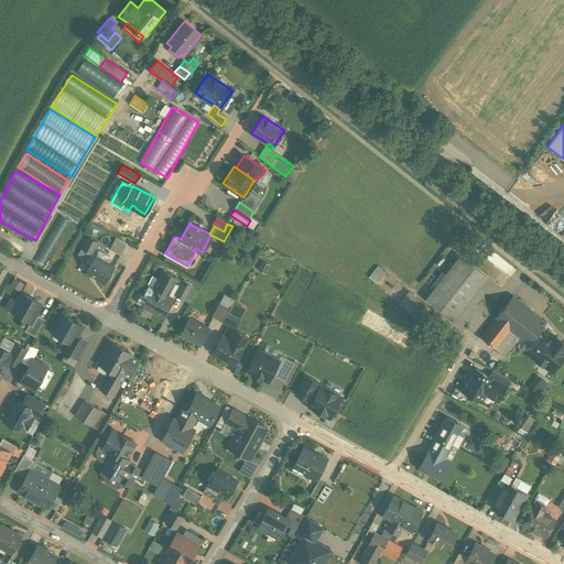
[(98,241),(88,236),(82,249),(90,253),(98,241)]
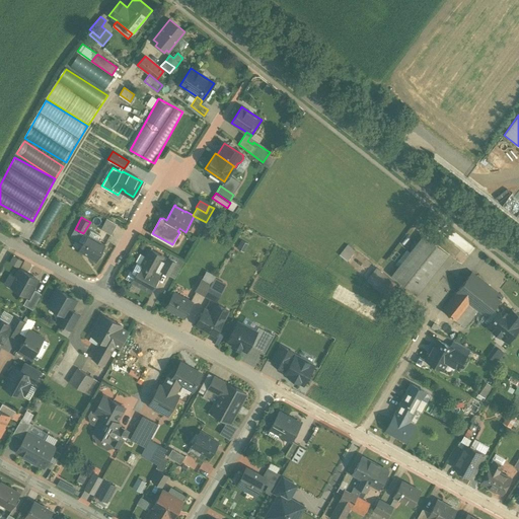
[(117,224),(106,218),(100,229),(110,234),(117,224)]
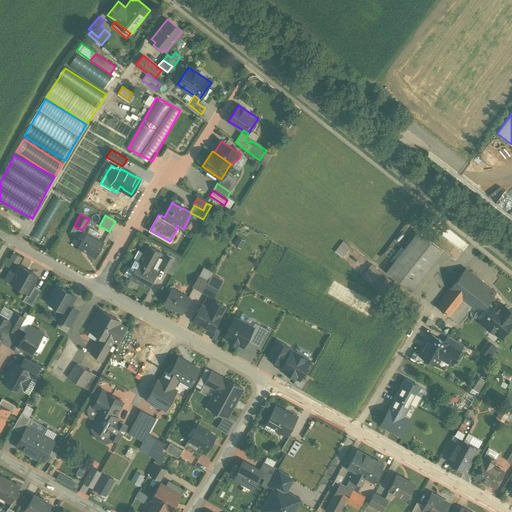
[(418,231),(387,271),(411,290),(442,250),(418,231)]
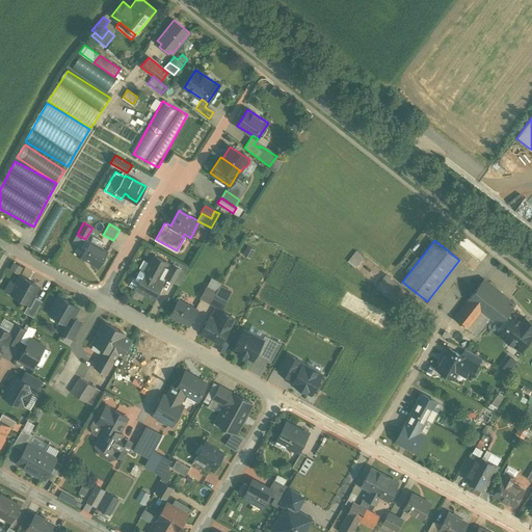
[(107,251),(89,241),(81,256),(90,261),(90,262),(99,267),(107,251)]
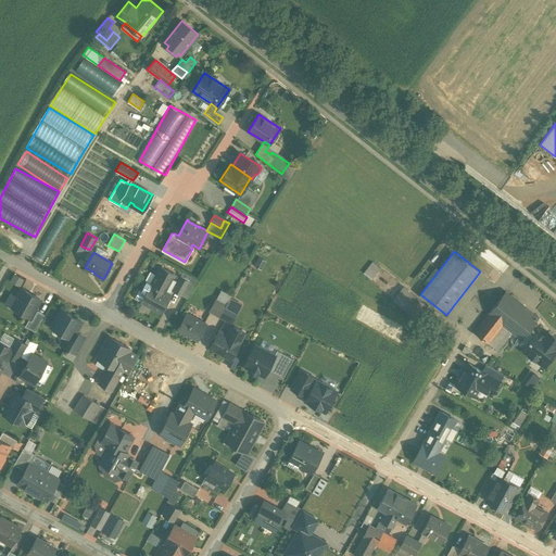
[(373,262),(364,273),(371,279),(380,268),(373,262)]
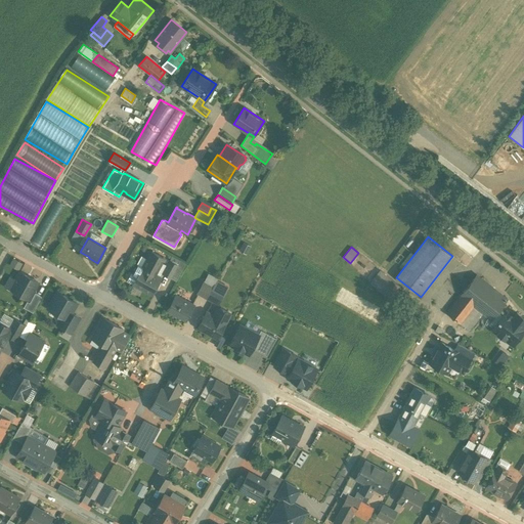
[(151,251),(142,267),(138,265),(133,273),(137,276),(133,284),(144,290),(144,289),(153,293),(161,278),(154,274),(160,262),(162,263),(165,258),(151,251)]
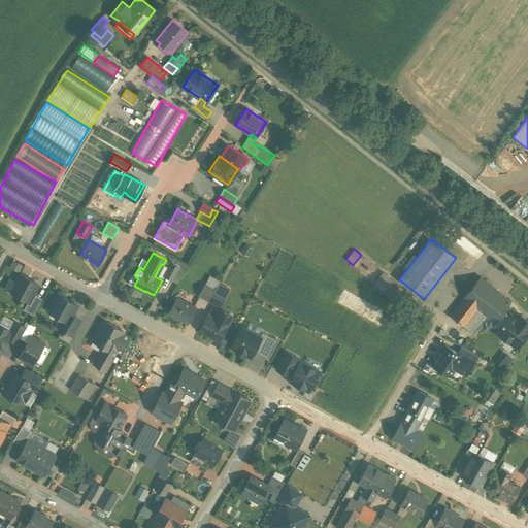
[(188,265),(173,257),(171,263),(179,267),(172,279),(177,283),(188,265)]
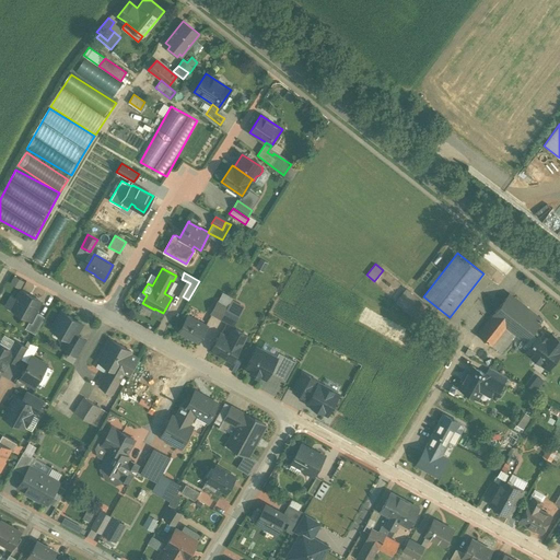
[(22,289),(26,281),(16,276),(12,282),(22,289)]
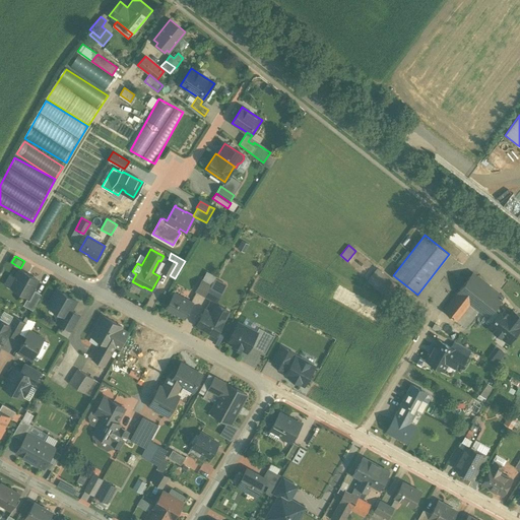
[(177,263),(169,259),(161,271),(170,275),(177,263)]
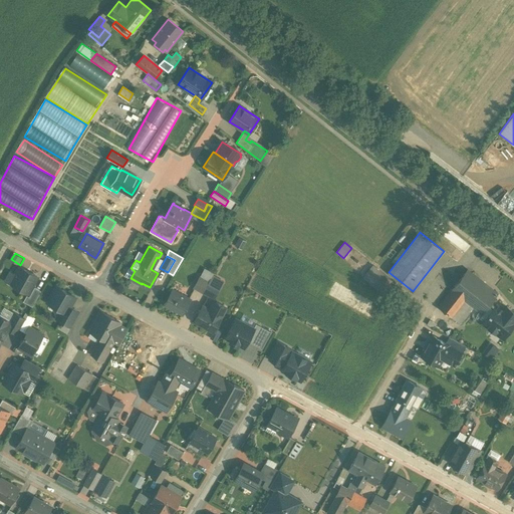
[(393,280),(373,265),(363,278),(382,293),(393,280)]
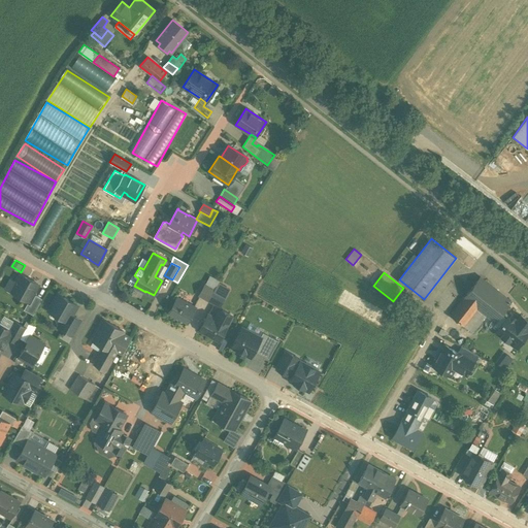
[(38,284),(20,273),(15,281),(18,282),(11,292),(29,301),(38,284)]
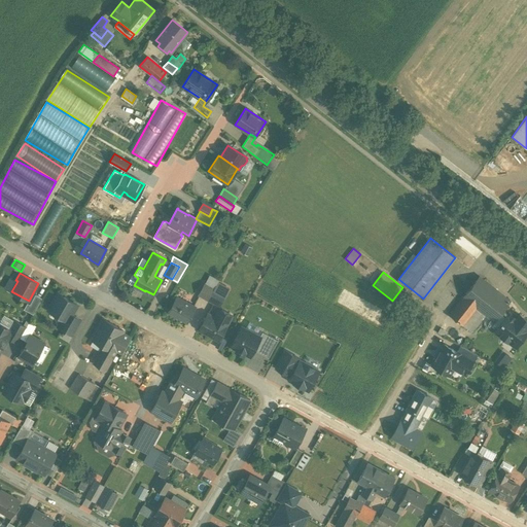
[(138,278),(134,275),(134,276),(132,275),(128,282),(134,285),(138,278)]
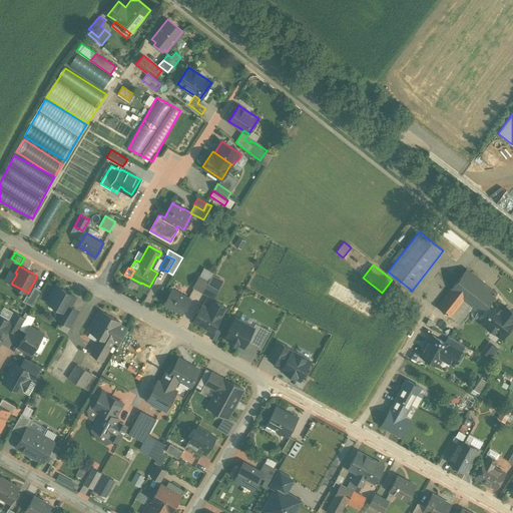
[(466,269),(437,306),(459,323),(472,306),(480,312),(481,313),(489,302),(496,293),(466,269)]
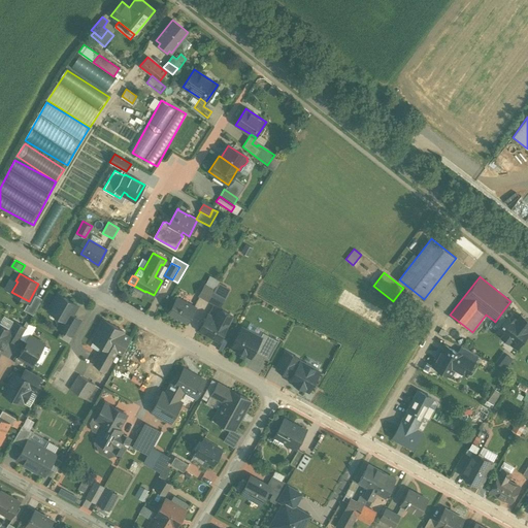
[(215,290),(204,285),(198,295),(208,300),(215,290)]
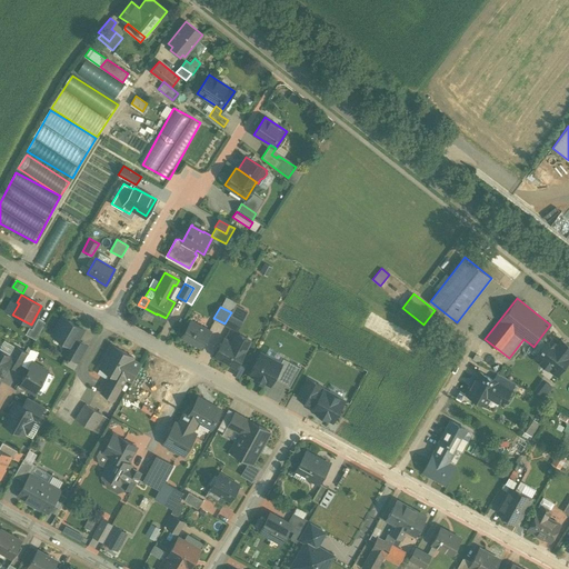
[(242,319),(231,312),(225,323),(236,330),(242,319)]
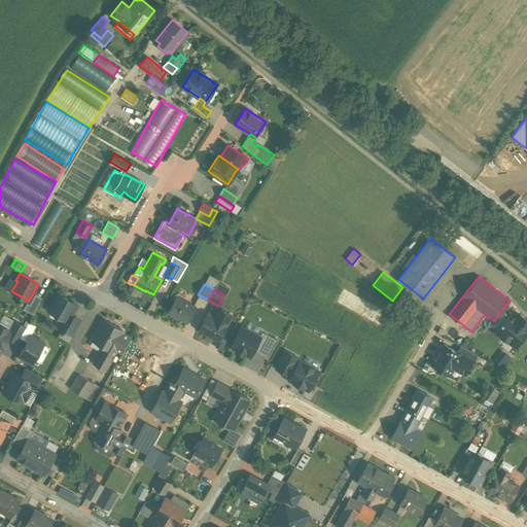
[(77,305),(58,293),(48,310),(62,317),(57,326),(73,336),(81,320),(71,314),(77,305)]
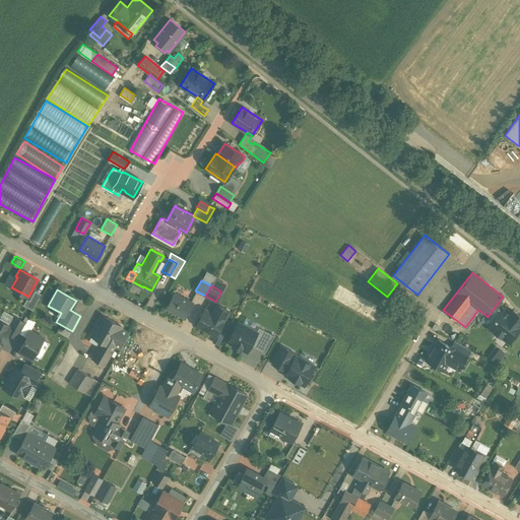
[(35,290),(29,301),(26,299),(23,305),(33,310),(42,294),(35,290)]
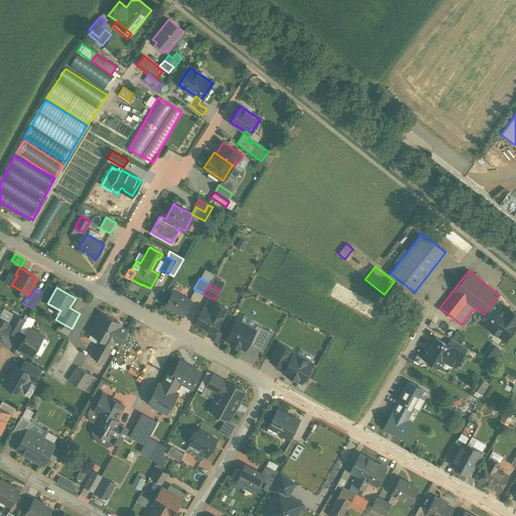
[(190,300),(173,290),(164,306),(175,312),(175,311),(182,315),(190,300)]
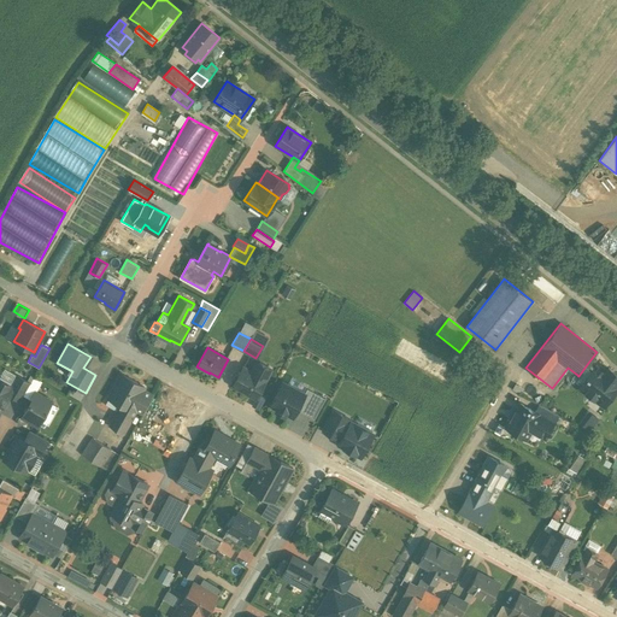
[(271,369),(259,363),(254,370),(253,372),(266,380),(271,369)]
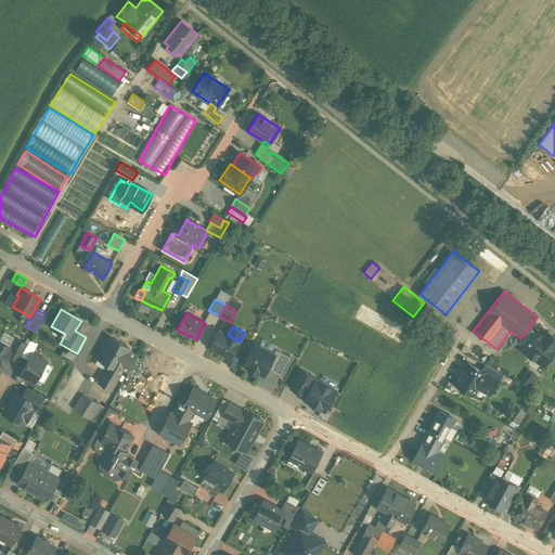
[(544,335),(536,330),(534,331),(529,326),(520,338),(519,337),(516,341),(523,346),(520,348),(542,365),(554,348),(554,344),(554,336),(547,331),(544,335)]
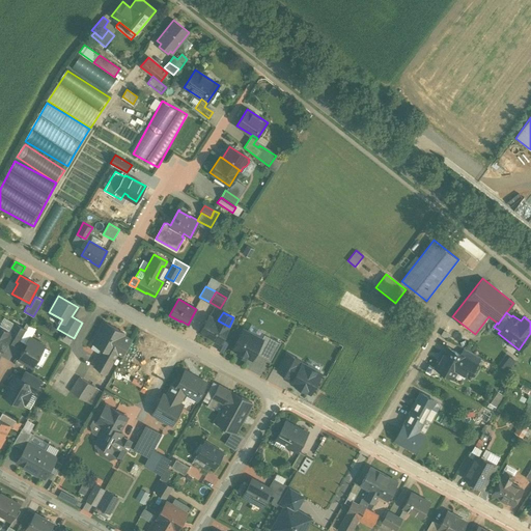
[(218,320),(208,316),(200,332),(220,343),(229,327),(218,320)]
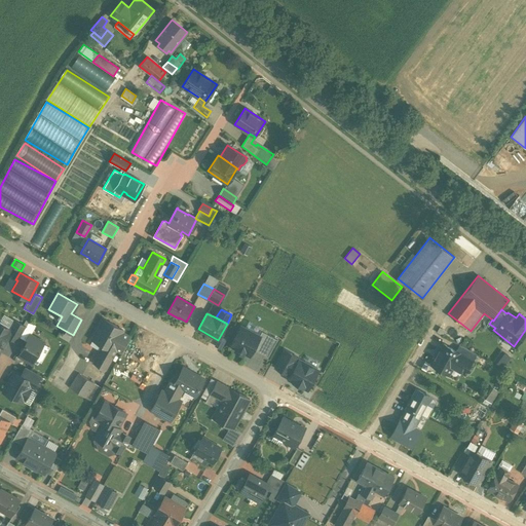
[(123,330),(104,318),(94,337),(105,343),(94,363),(105,369),(116,348),(121,351),(129,337),(121,332),(123,330)]
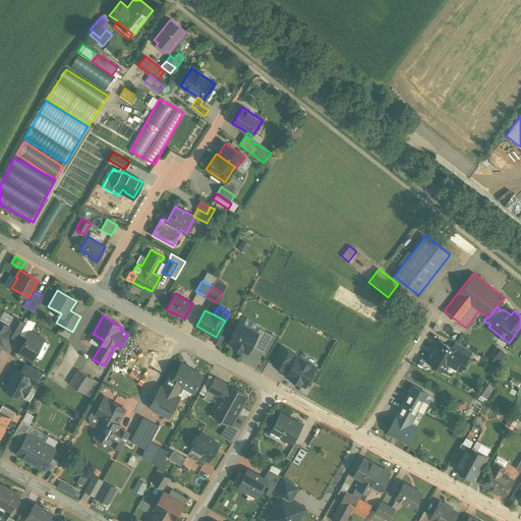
[(25,324),(14,316),(9,326),(11,327),(8,333),(17,339),(19,334),(24,325),(25,324)]
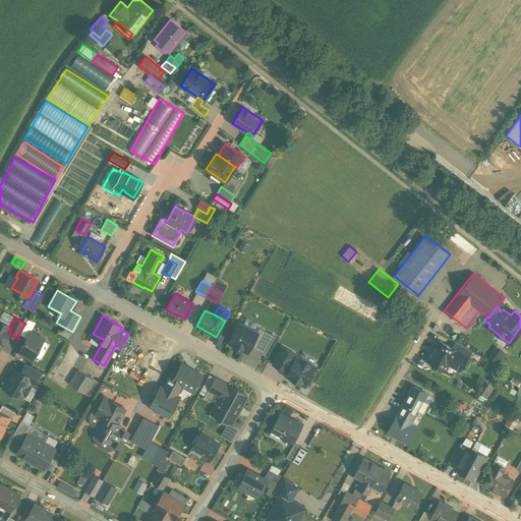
[(36,323),(29,319),(25,324),(24,325),(32,329),(36,323)]
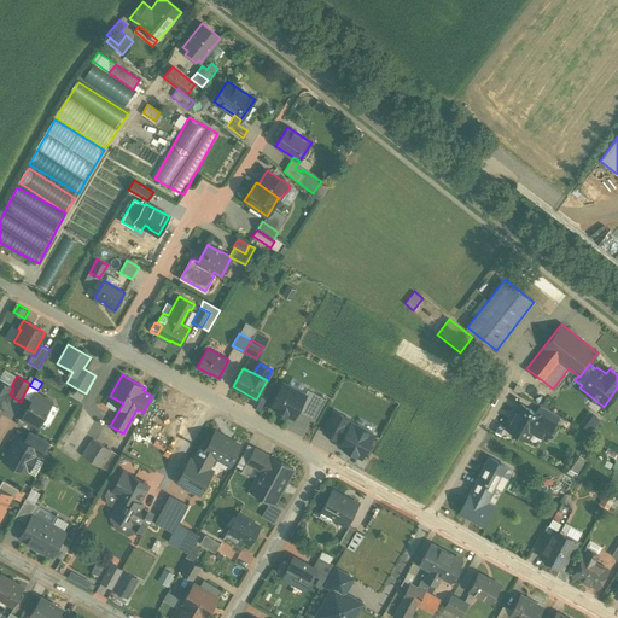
[(287,385),(304,395),(308,389),(309,386),(291,378),(287,385)]
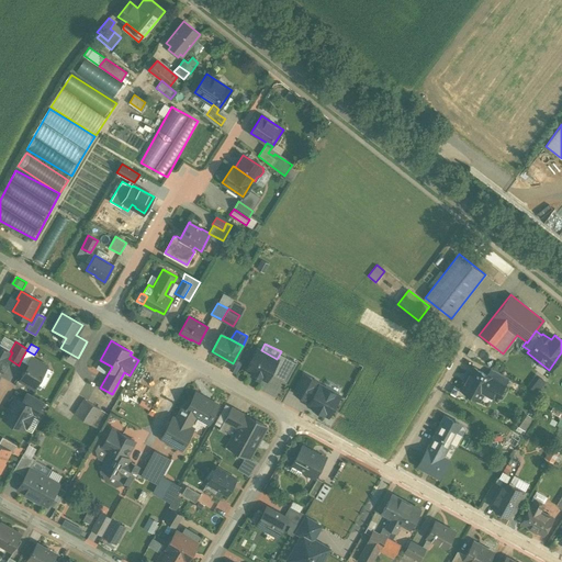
[(10,351),(0,345),(0,368),(2,370),(9,359),(12,352),(10,351)]
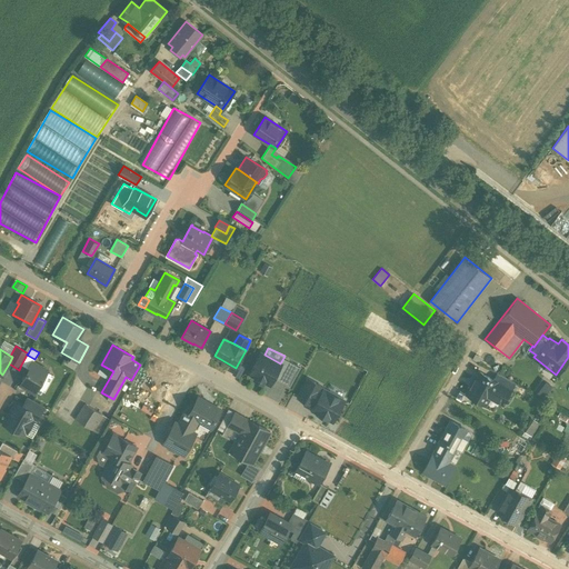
[(265,355),(260,352),(249,373),(256,377),(255,378),(262,382),(263,381),(270,385),(273,377),(281,365),(280,363),(265,355)]
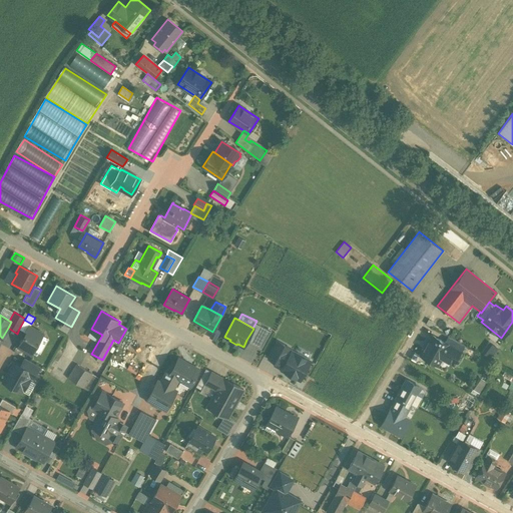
[(31,324),(24,320),(19,329),(26,333),(30,326),(31,324)]
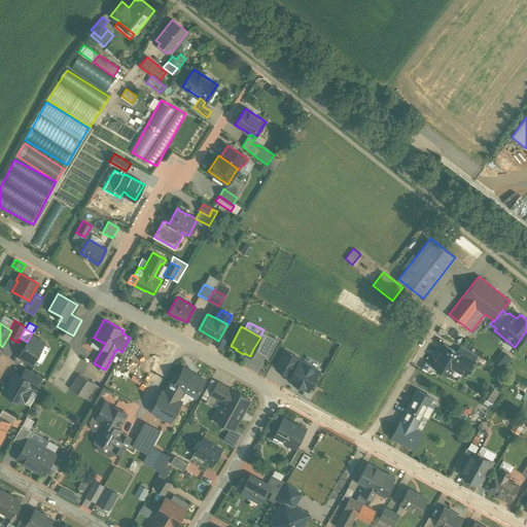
[(278,340),(262,331),(259,337),(260,338),(253,349),(268,357),(278,340)]
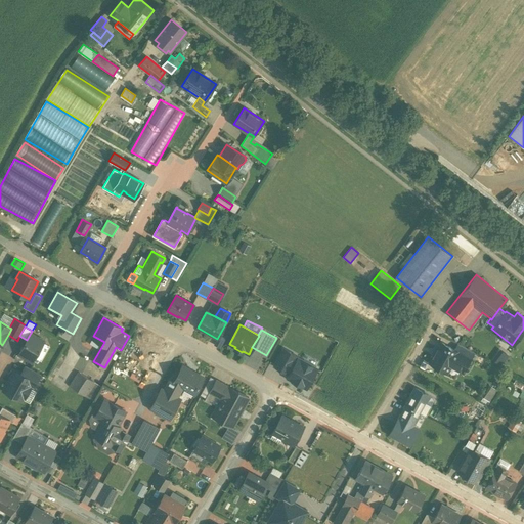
[(44,341),(31,333),(27,340),(18,354),(32,362),(35,357),(43,343),(44,341)]
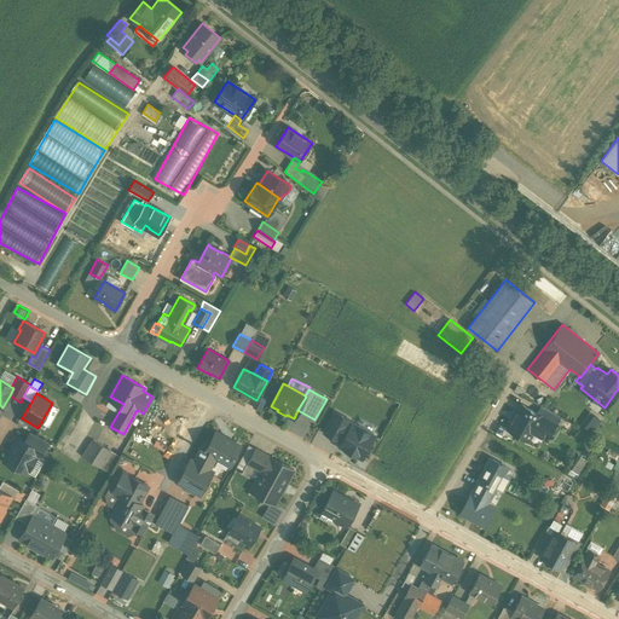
[(537,412),(521,404),(508,429),(518,434),(519,432),(528,437),(527,439),(528,440),(533,432),(545,439),(559,416),(541,405),(537,412)]
